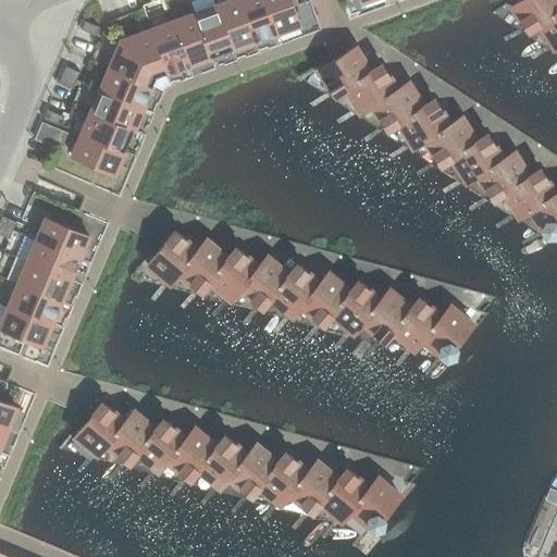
[(254,41),(238,0),(232,0),(215,7),(232,49),(254,41)]
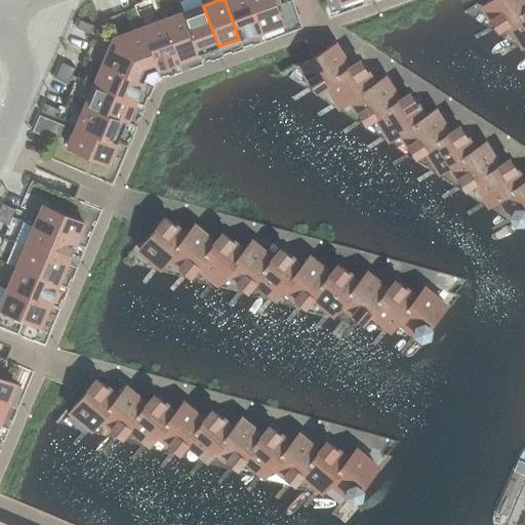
[(259,31),(248,0),(225,0),(239,39),(259,31)]
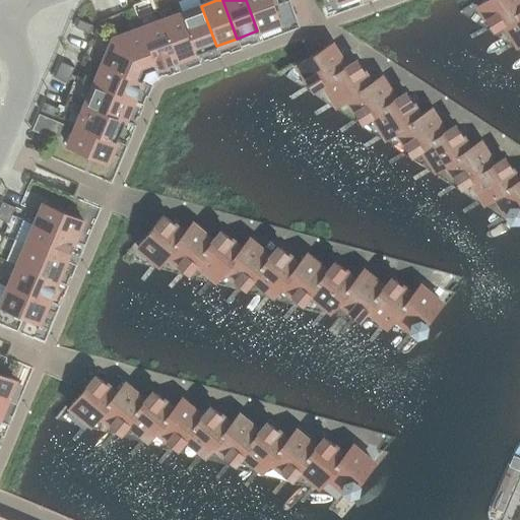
[(246,0),(257,30),(278,23),(269,0),(246,0)]
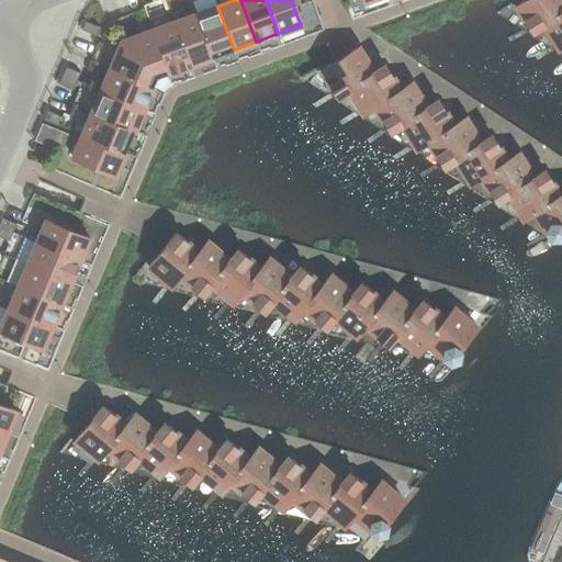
[(561,0),(524,0),(515,6),(531,31),(561,11),(561,0)]
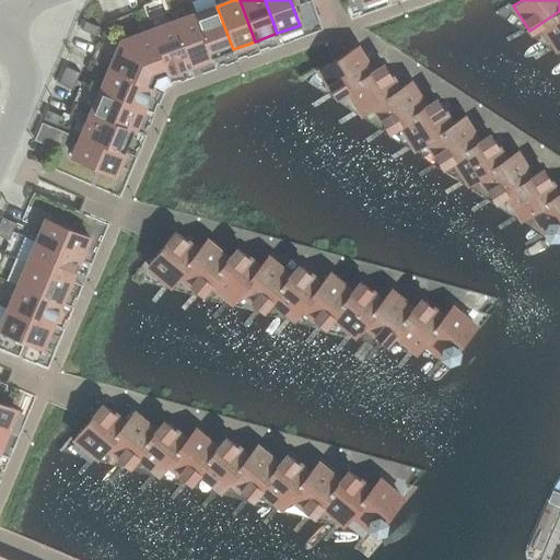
[(233,49),(217,7),(195,14),(210,58),(233,49)]
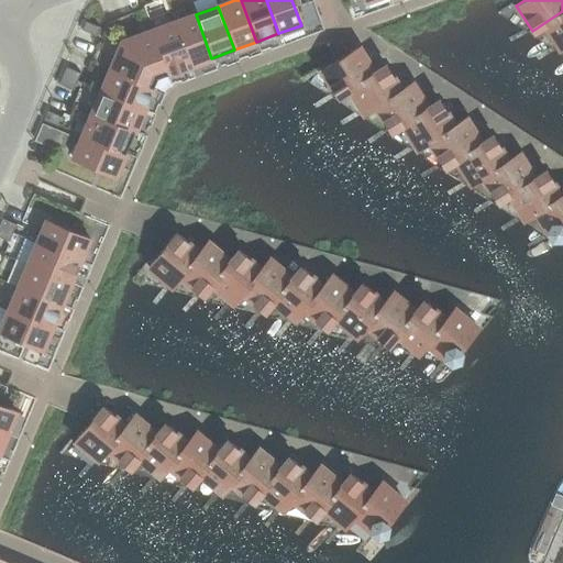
[(559,48),(562,45),(562,11),(532,31),(532,32),(543,25),(559,48)]
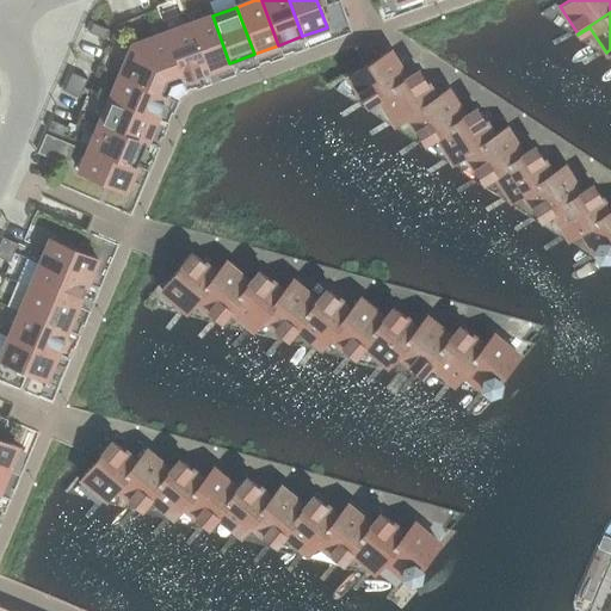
[(229,63),(213,16),(187,25),(205,72),(229,63)]
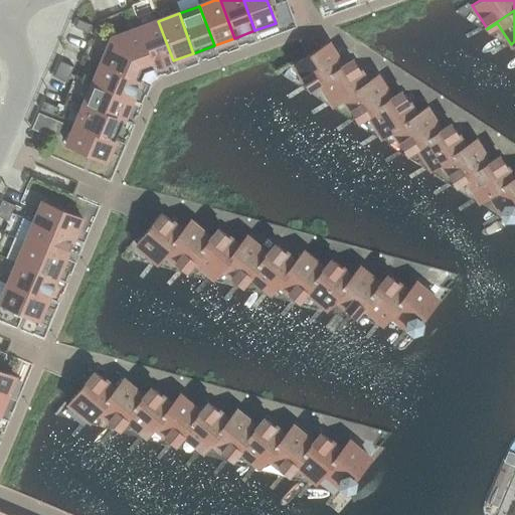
[(77,20),(74,27),(87,33),(91,26),(77,20)]
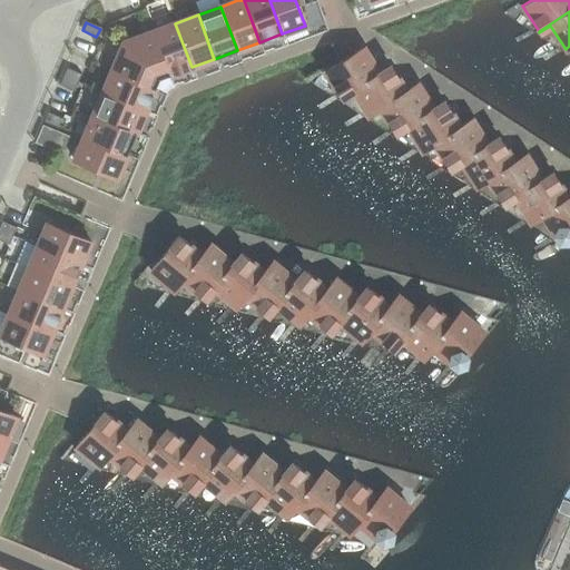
[(192,67),(175,23),(128,40),(130,46),(128,48),(158,79),(192,67)]
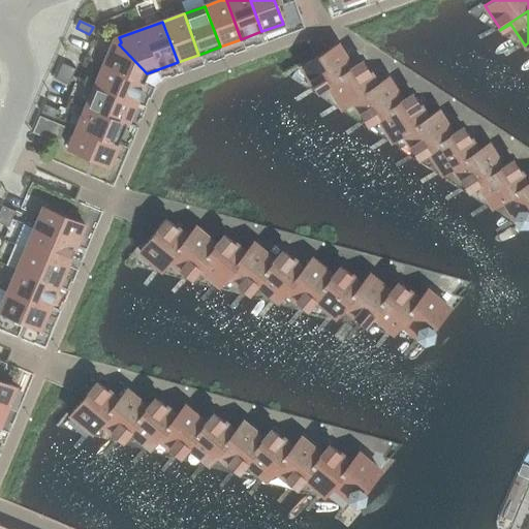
[(102,66),(143,84),(147,73),(119,44),(117,45),(113,43),(102,66)]
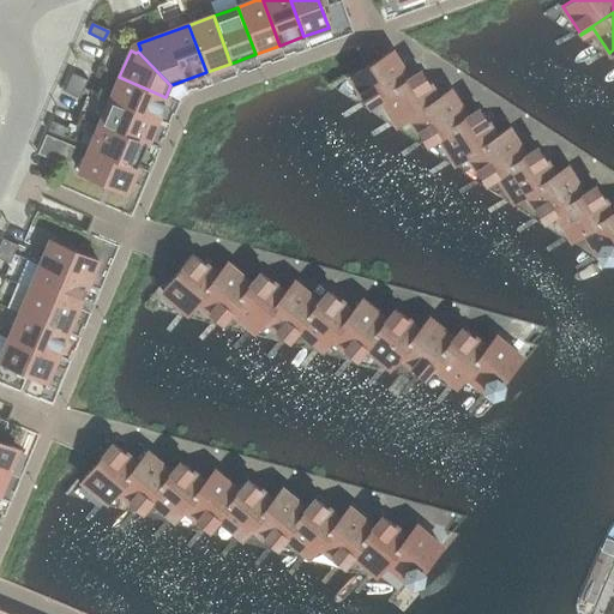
[(390,52),(365,67),(349,77),(367,106),(420,72),(419,71),(407,78),(390,52)]
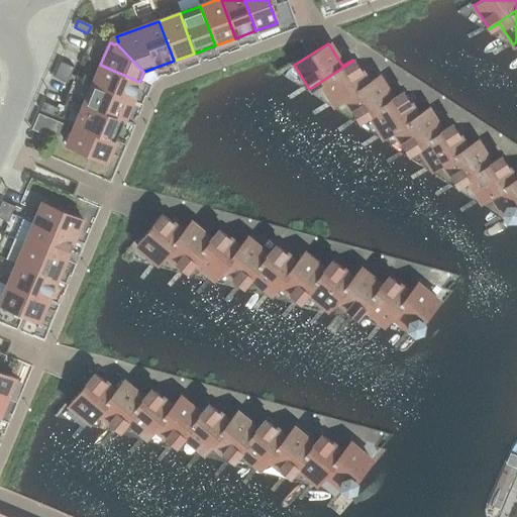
[(367,82),(353,61),(309,89),(309,90),(320,83),(333,105),(378,77),(378,76),(367,82)]
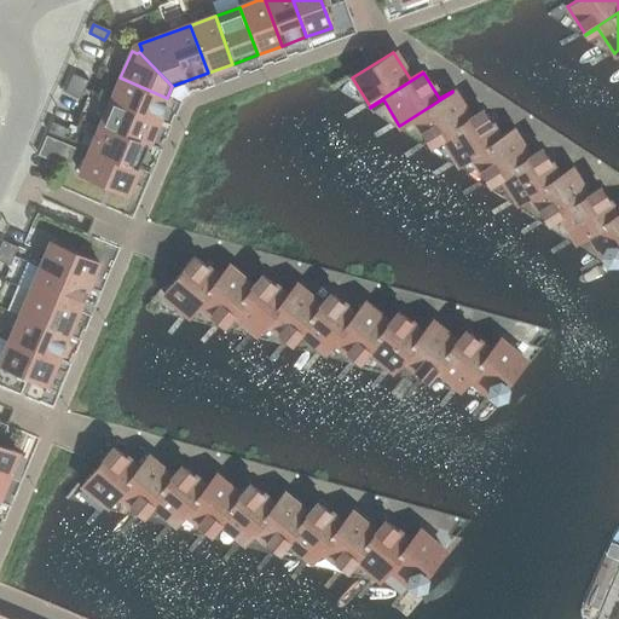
[(84,90),(87,81),(71,75),(68,84),(84,90)]
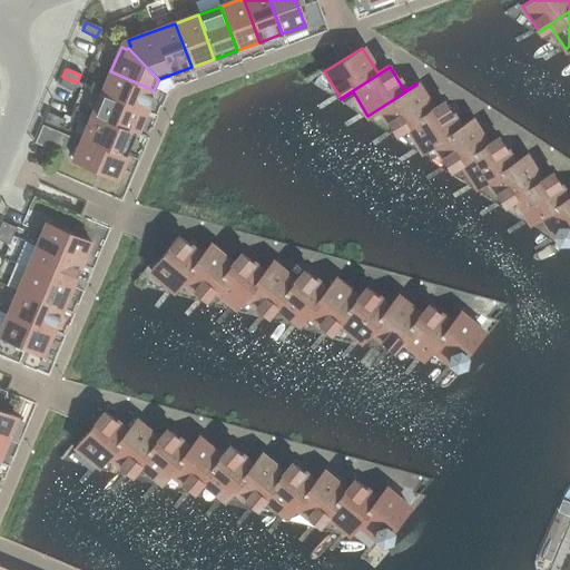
[(154,90),(110,71),(101,94),(145,112),(154,90)]
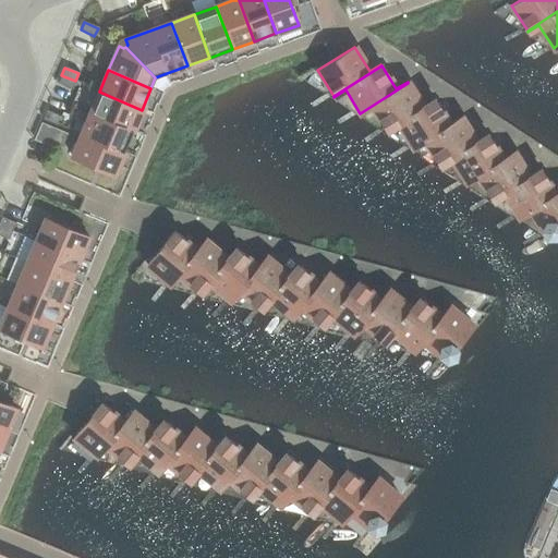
[(61,75),(58,83),(72,89),(75,81),(61,75)]
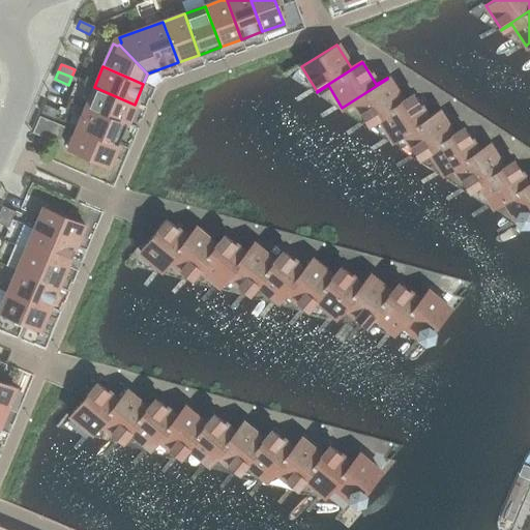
[(353,101),(366,124),(412,95),(412,94),(402,100),(387,79),(342,108),(343,108),(353,101)]
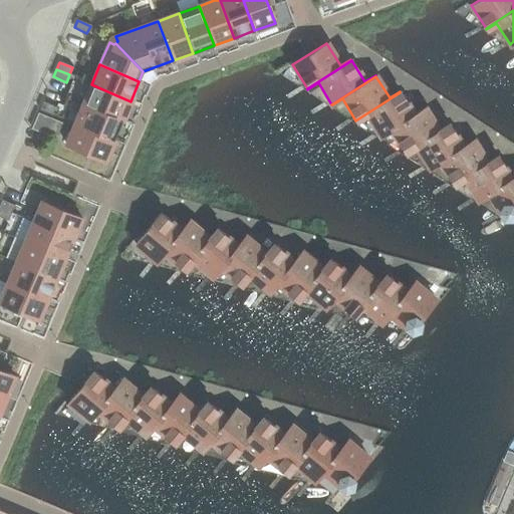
[(121,121),(131,101),(91,84),(82,104),(121,121)]
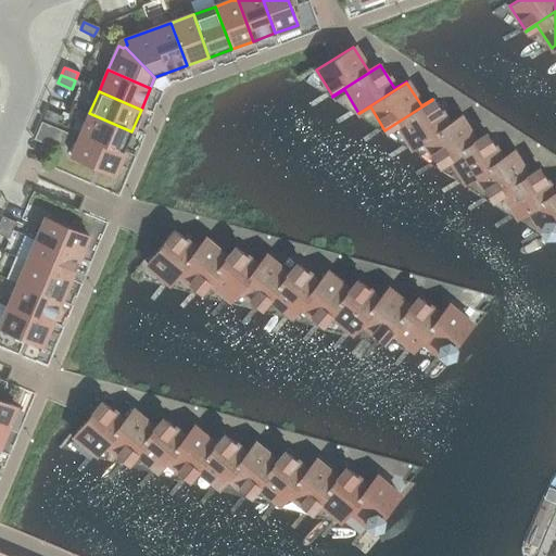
[(384,130),(386,130),(396,124),(412,148),(459,117),(458,116),(447,124),(432,100),(384,130)]
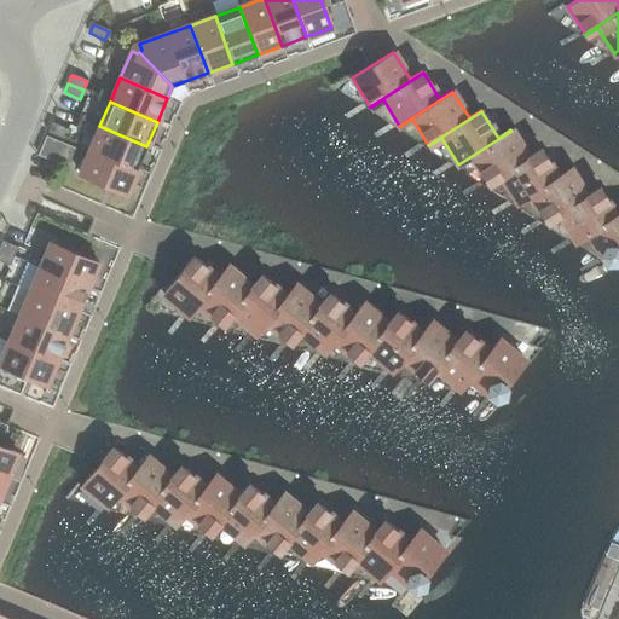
[(63,138),(67,129),(51,122),(47,132),(63,138)]
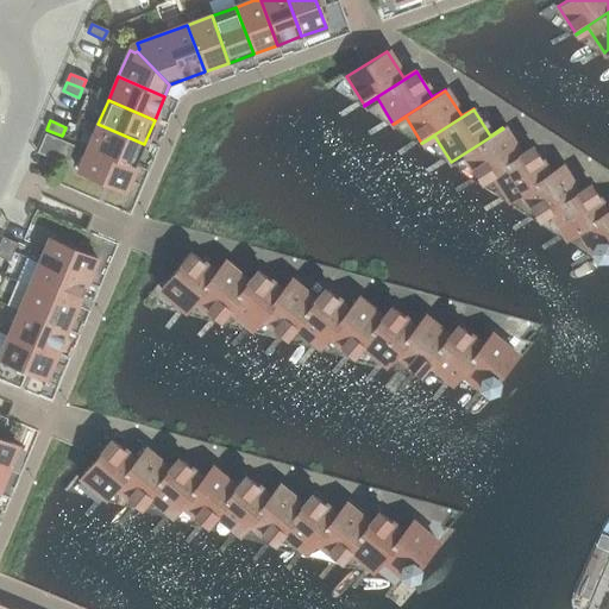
[(144,144),(98,124),(88,148),(135,167),(144,144)]
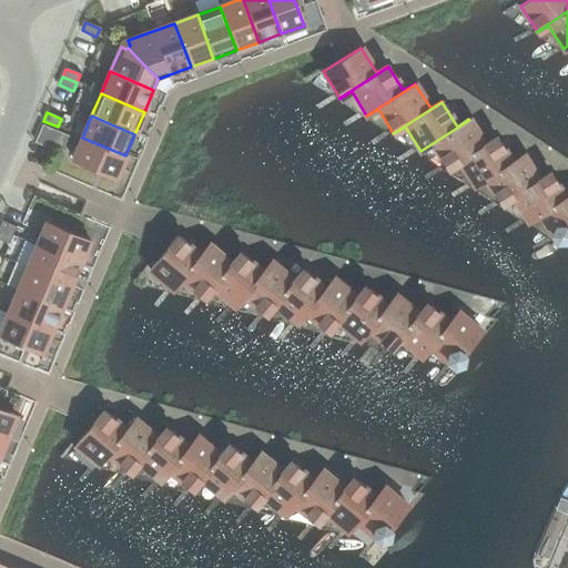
[(484,143),(469,120),(421,151),(432,144),(447,169),(496,138),(496,137),(484,143)]
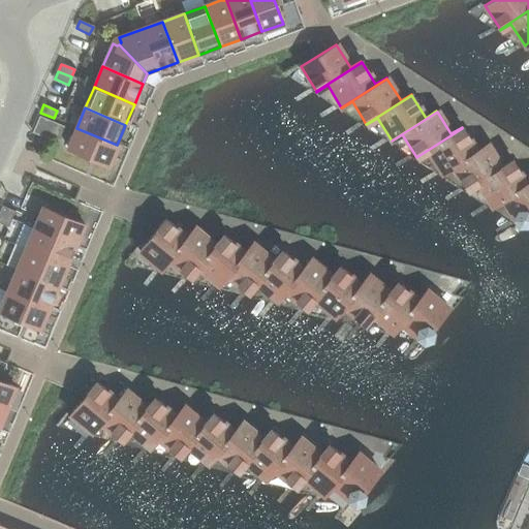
[(39,117),(32,132),(57,144),(64,127),(52,122),(39,117)]
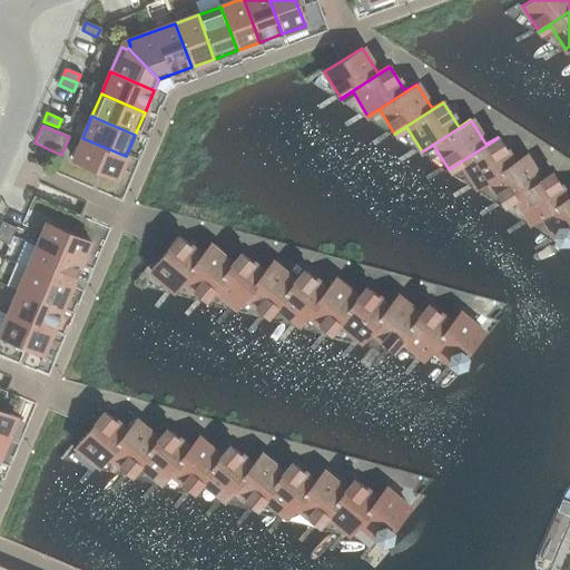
[(116,179),(126,156),(82,138),(72,160),(116,179)]
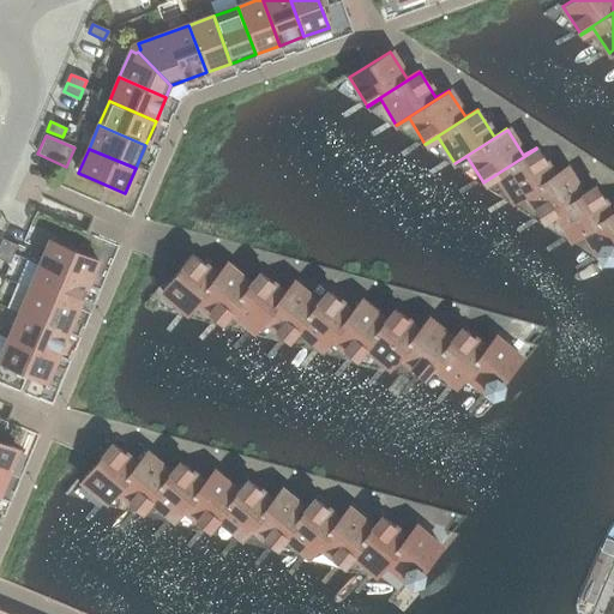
[(497,175),(512,202),(565,168),(565,167),(553,174),(536,149),(483,182),(485,184),(485,182),(497,175)]
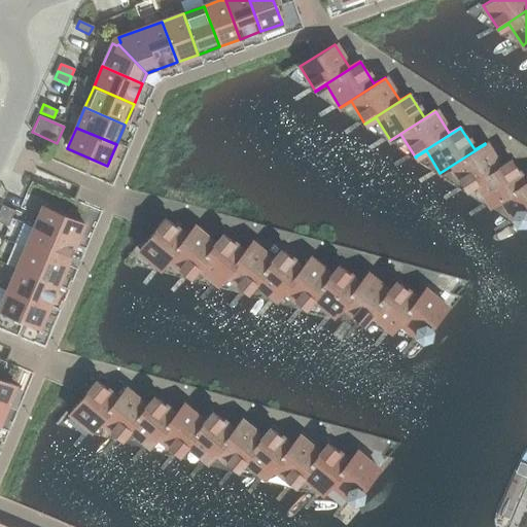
[(451,167),(465,189),(510,161),(510,160),(499,166),(485,144),(440,173),(441,174),(451,167)]
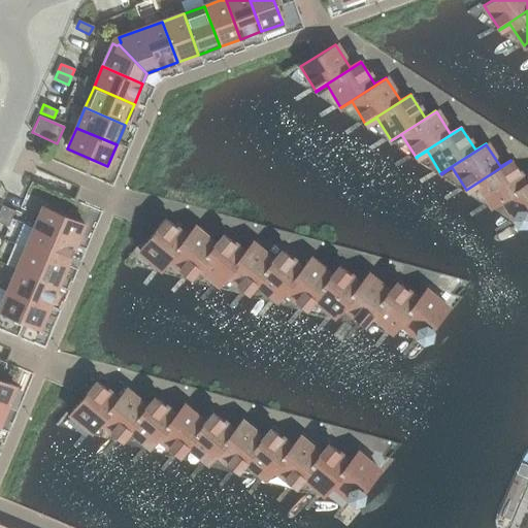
[(476,184),(491,205),(527,182),(527,180),(525,183),(510,161),(466,190),(476,184)]
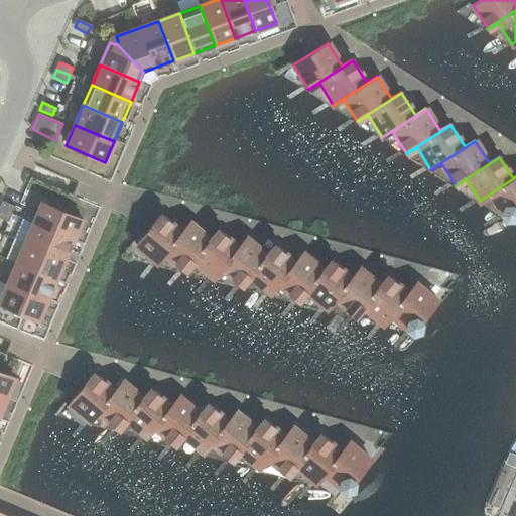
[(515,210),(515,177),(480,201),(480,202),(491,196),(505,218),(515,210)]
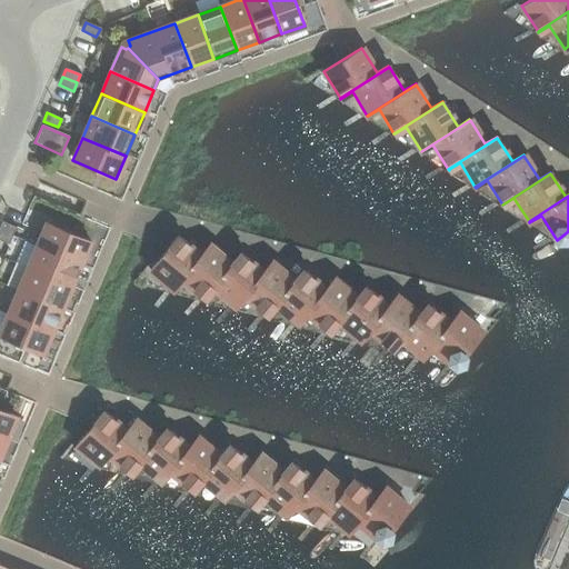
[(1,221),(0,223),(0,230),(11,236),(16,227),(1,221)]
